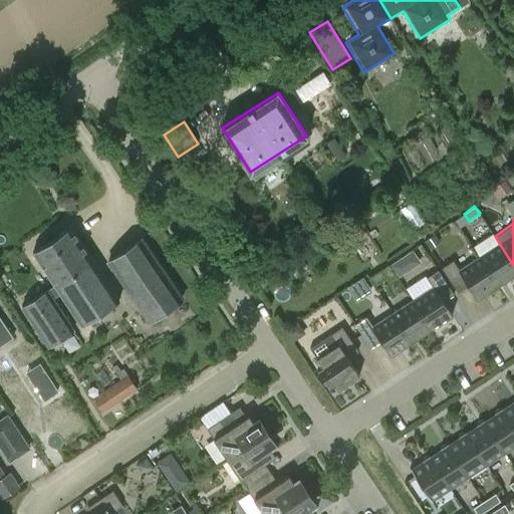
[(21,306),(47,346),(119,299),(71,226),(32,251),(54,284),(21,306)]
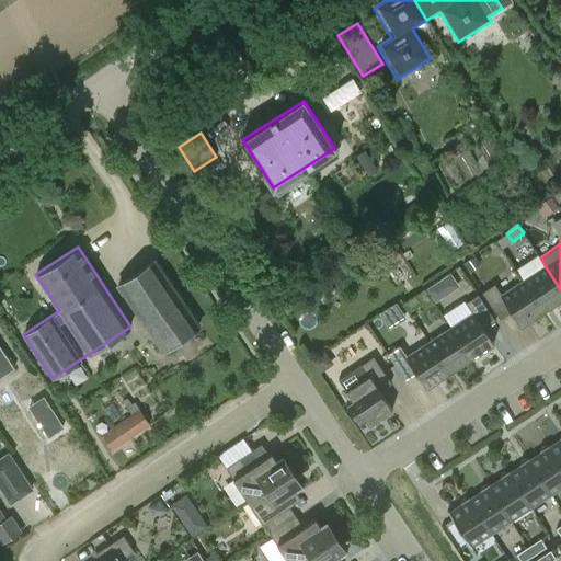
[(479,264),(474,256),(464,263),(469,271),(479,264)]
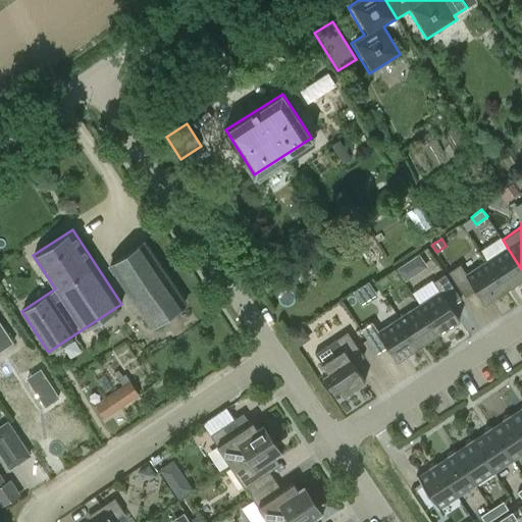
[(151,325),(185,303),(144,242),(110,264),(151,325)]
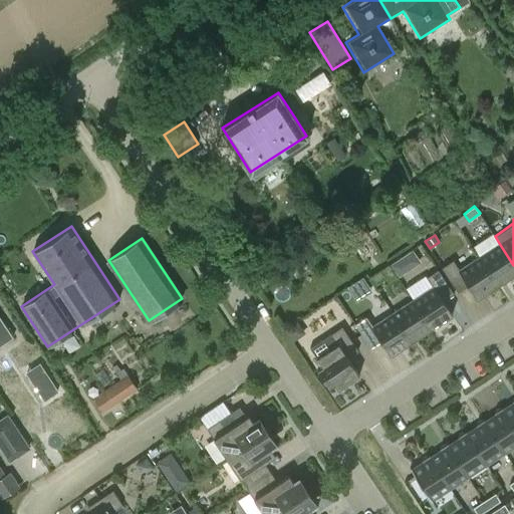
[(513,265),(499,243),(479,256),(498,284),(513,273),(513,265)]
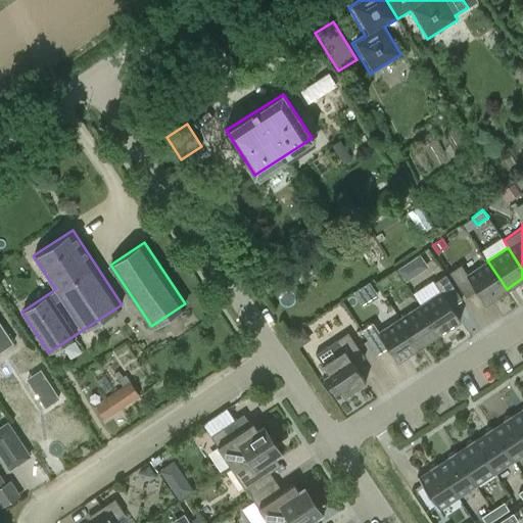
[(485,303),(507,289),(487,260),(467,274),(461,264),(449,272),(466,296),(476,290),(485,303)]
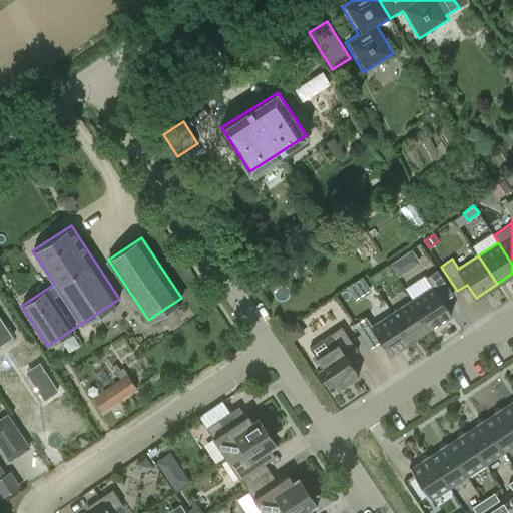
[(401,258),(390,265),(398,276),(408,269),(401,258)]
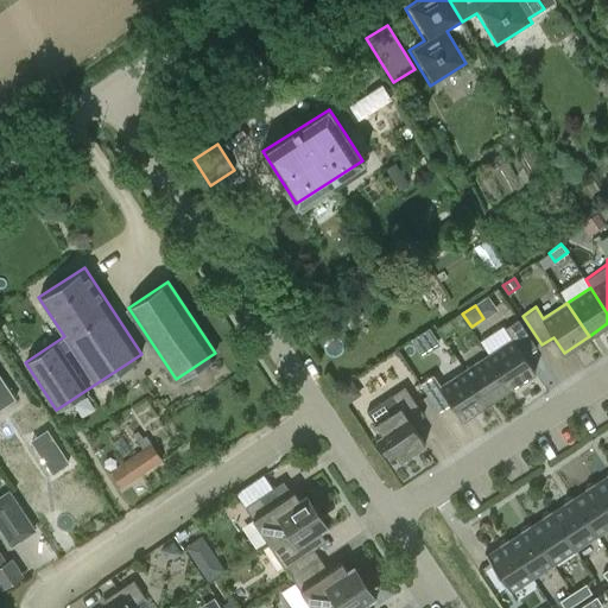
[(488,354),(510,388),(534,372),(525,355),(537,347),(518,318),(505,327),(512,339),(488,354)]
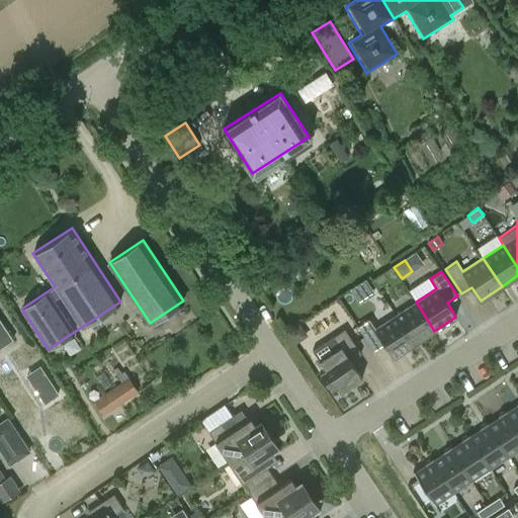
[(372,279),(377,287),(389,280),(383,272),(372,279)]
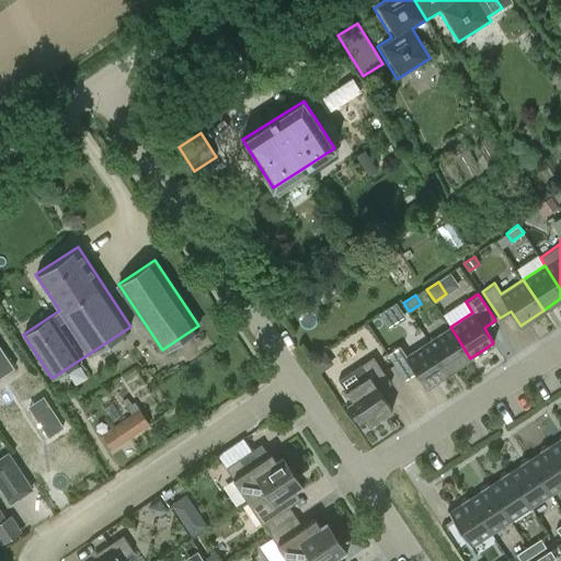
[(450,327),(428,342),(448,373),(470,358),(450,327)]
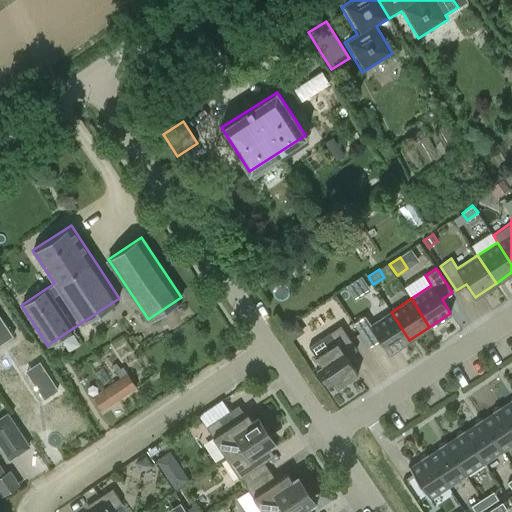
[(389,353),(409,340),(391,312),(371,325),(365,315),(353,322),(369,347),(380,340),(389,353)]
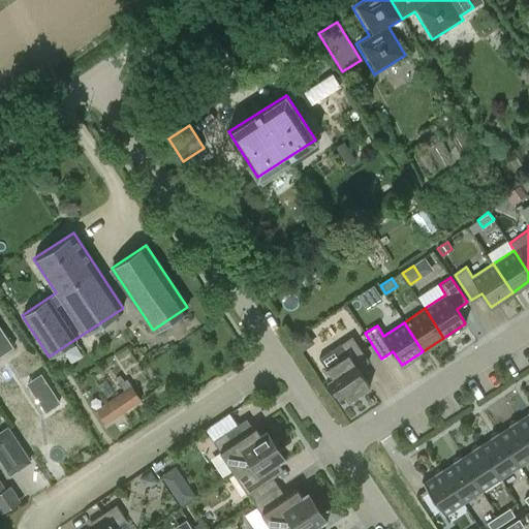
[(0,354),(12,346),(0,327),(0,354)]
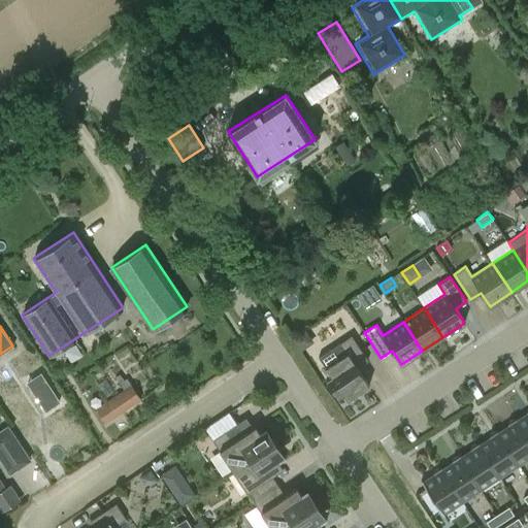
[(341,391),(347,400),(369,385),(357,367),(368,360),(351,335),(319,357),(331,375),(326,380),(336,394),(341,391)]
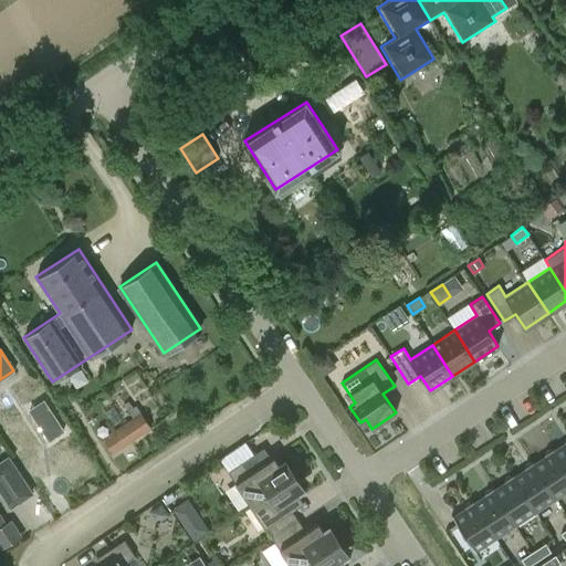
[(62,430),(43,401),(30,410),(49,439),(62,430)]
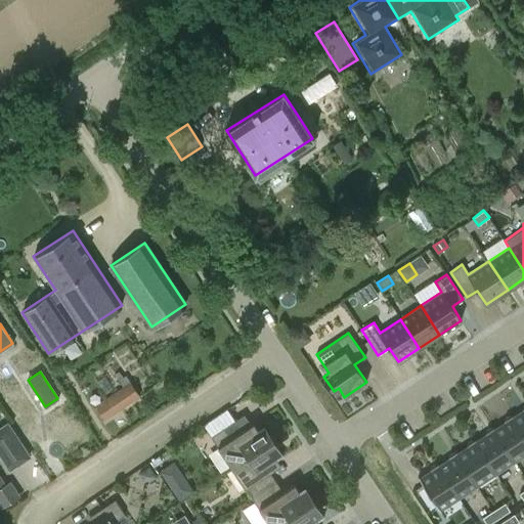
[(94,405),(97,410),(103,420),(138,396),(130,382),(94,405)]
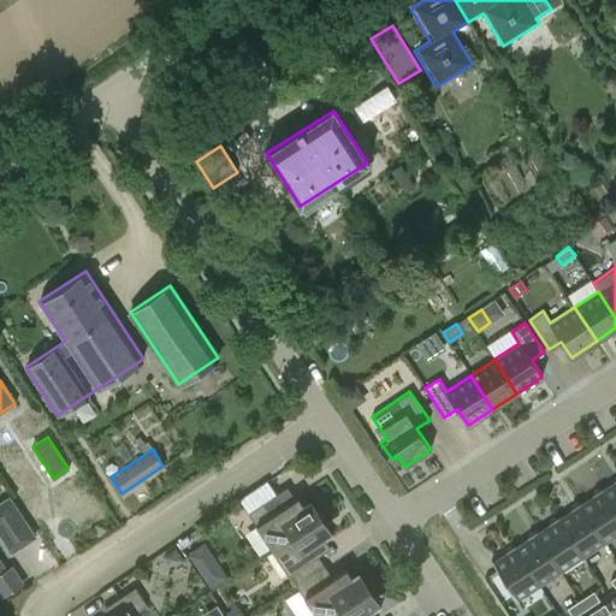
[(602,487),(600,489),(615,511),(615,478),(614,480),(615,484),(604,491),(602,487)]
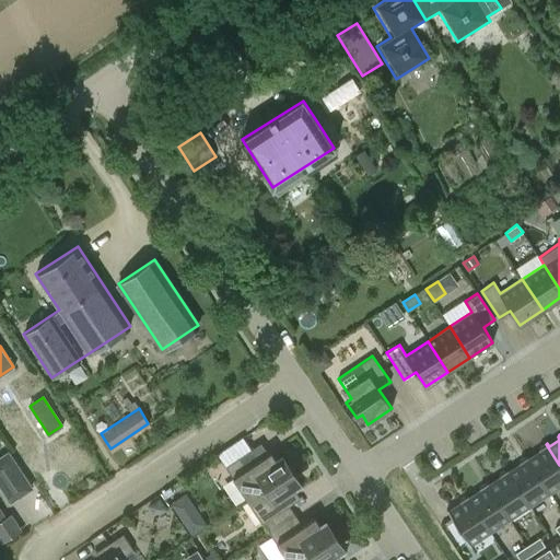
[(527,456),(526,457),(548,491),(559,483),(559,465),(546,444),(538,448),(540,452),(529,459),(527,456)]
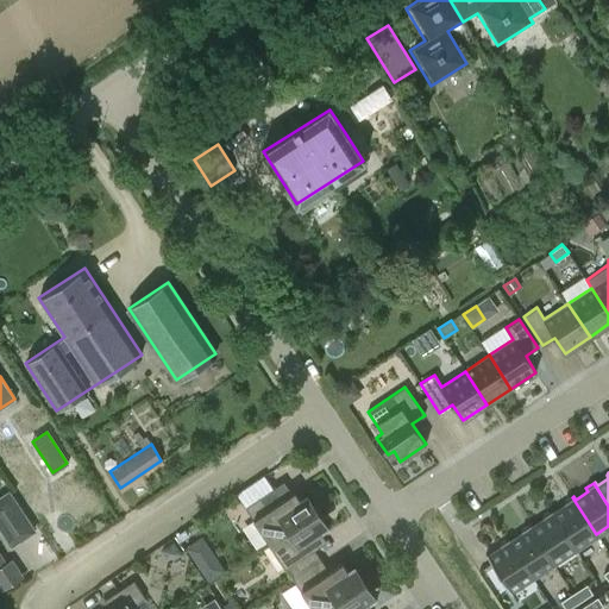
[(245,507),(269,542),(311,515),(294,491),(281,500),(272,488),(245,507)]
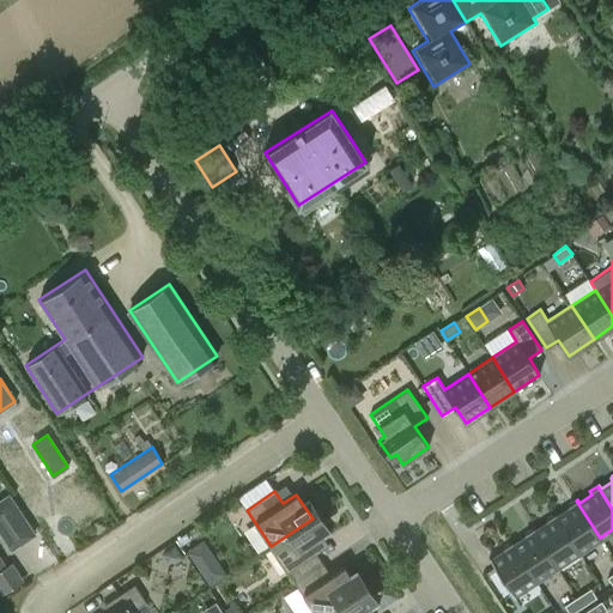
[(0,502),(0,532),(11,548),(34,534),(8,497),(0,502)]
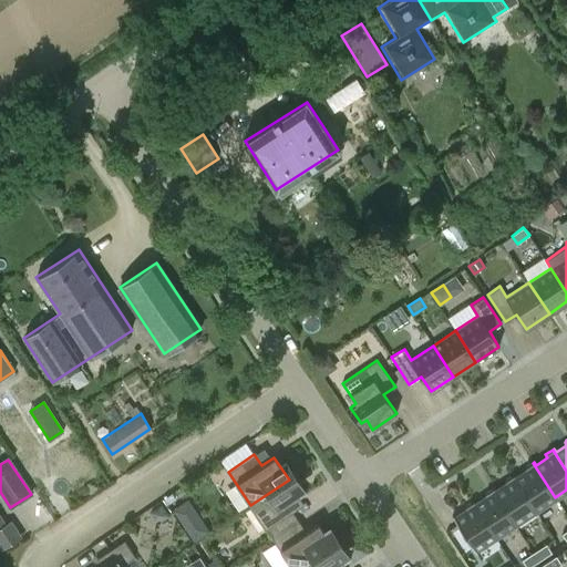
[(514,475),(513,475),(535,511),(555,497),(533,463),(525,467),(527,471),(516,478),(514,475)]
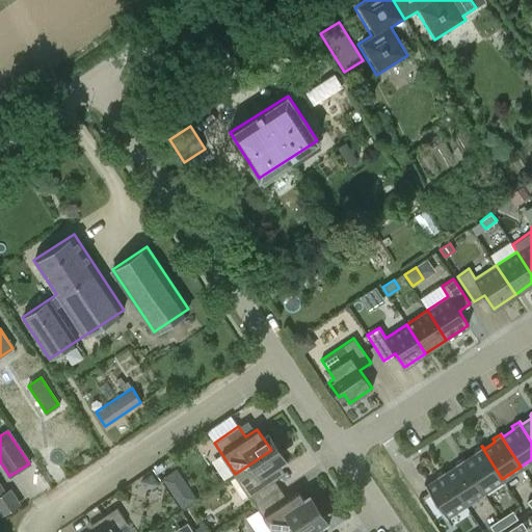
[(463,458),(462,458),(483,491),(502,479),(481,446),(474,451),(476,454),(464,461),(463,458)]
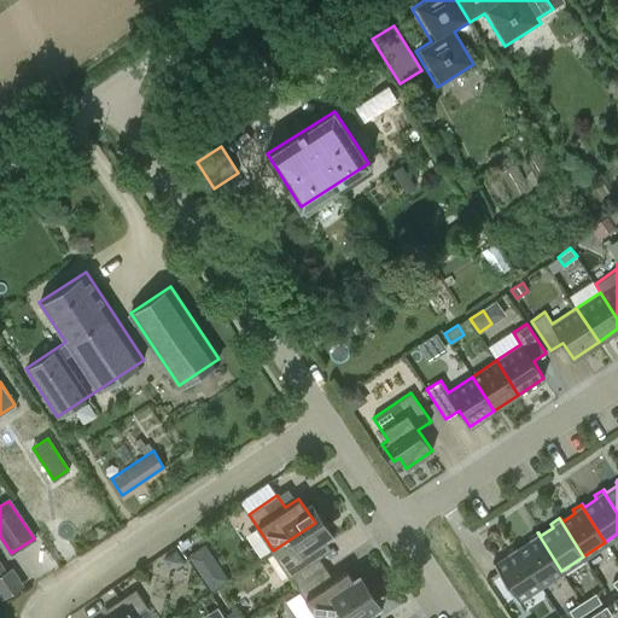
[(315,523),(273,551),(289,575),(297,587),(325,567),(318,555),(331,547),(315,523)]
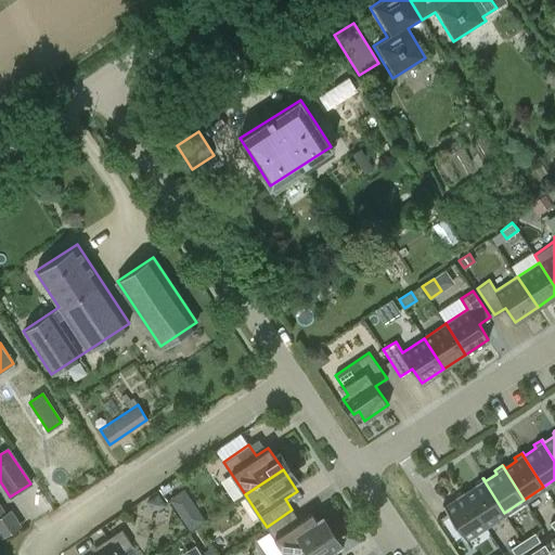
[(463,491),(485,526),(504,513),(482,478),(475,483),(477,487),(465,494),(463,491)]
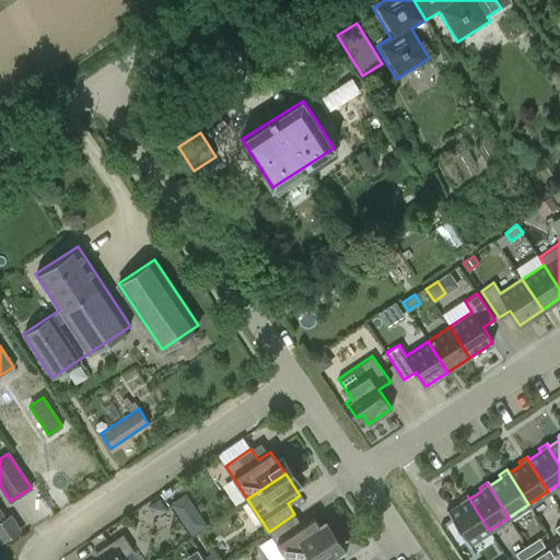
[(186,496),(174,503),(193,532),(205,523),(186,496)]
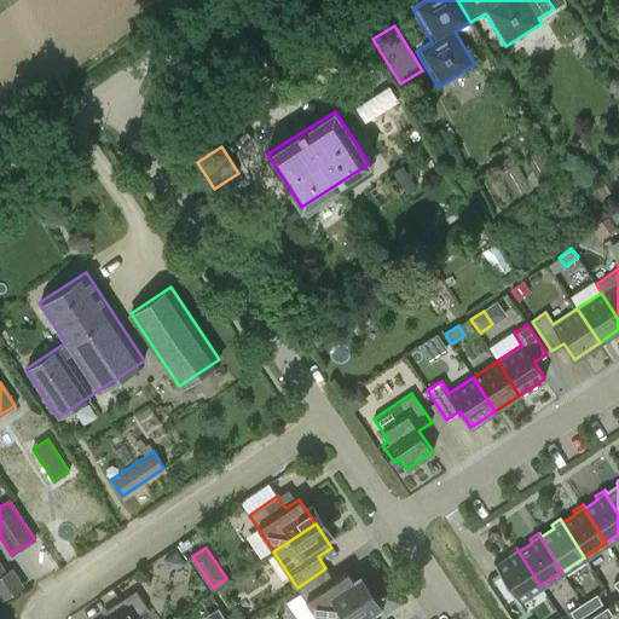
[(520,600),(541,586),(516,548),(508,554),(510,557),(502,562),(497,566),(495,562),(493,562),(520,605),(521,603),(520,600)]
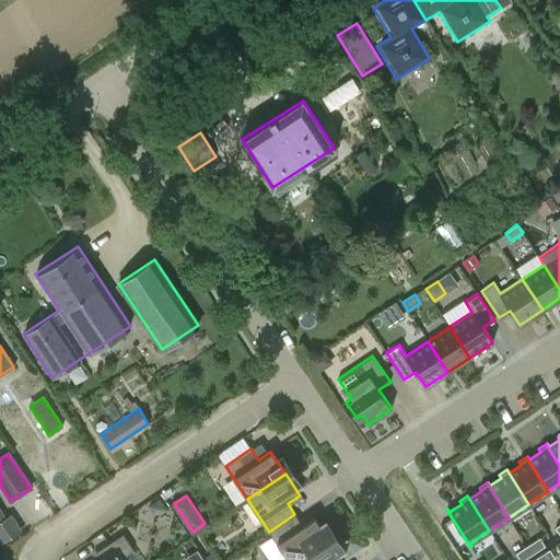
[(159,499),(149,506),(152,512),(161,514),(166,510),(159,499)]
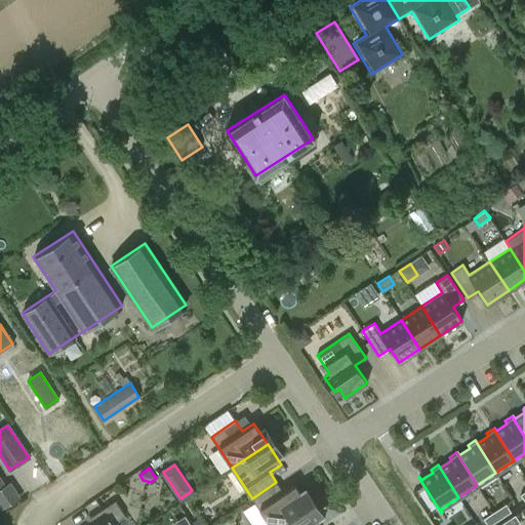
[(0,485),(0,506),(14,496),(6,482),(0,485)]
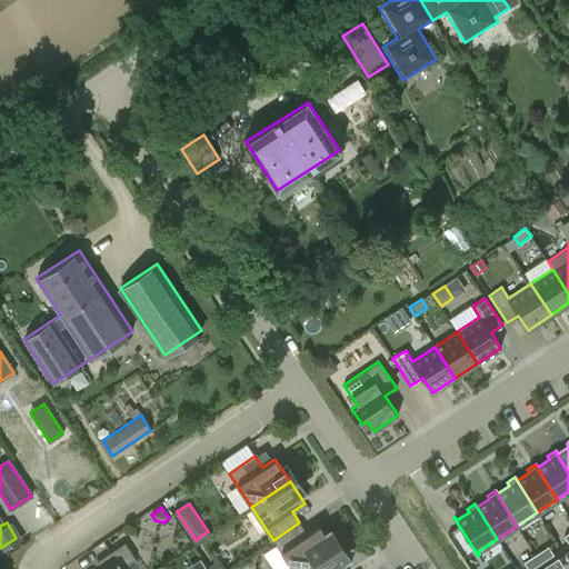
[(299,522),(273,540),(281,551),(292,568),(301,568),(335,548),(319,526),(307,533),(299,522)]
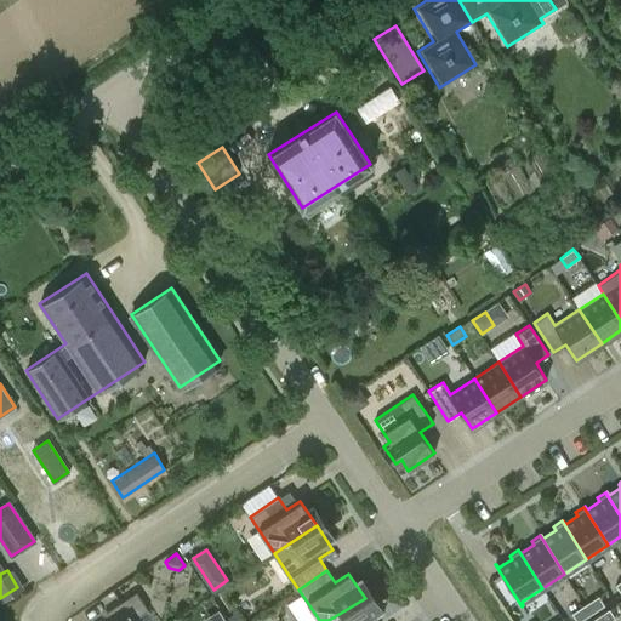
[(131,620),(148,609),(136,592),(107,611),(113,620),(131,620)]
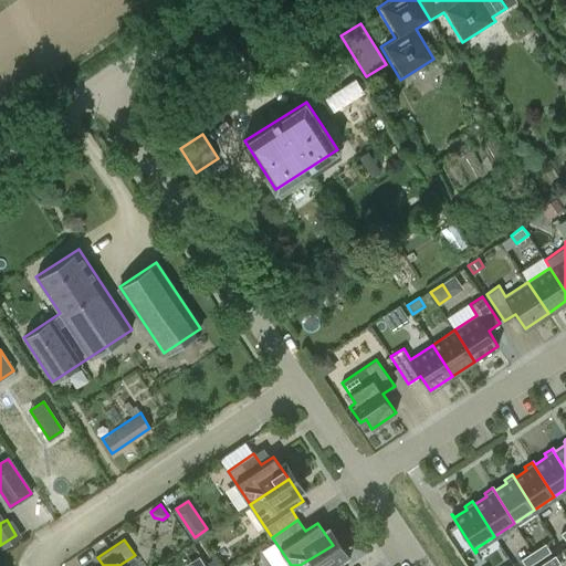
[(545,543),(533,551),(538,559),(551,552),(545,543)]
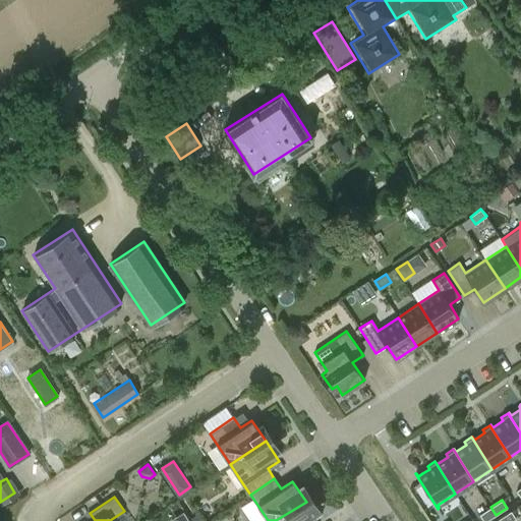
[(319,520),(306,502),(276,520),(319,520)]
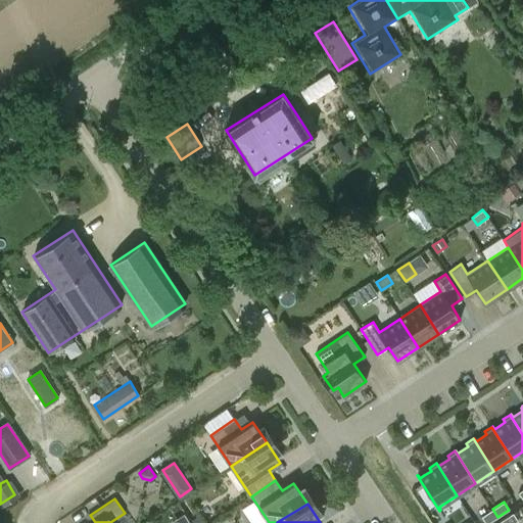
[(485,522),(487,522),(497,517),(492,509),(481,516),(485,522)]
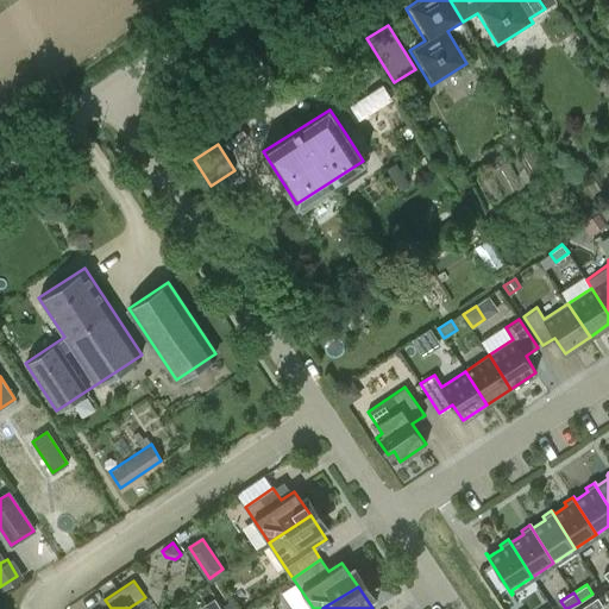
[(584,606),(586,608),(597,608),(603,606),(597,597),(584,606)]
